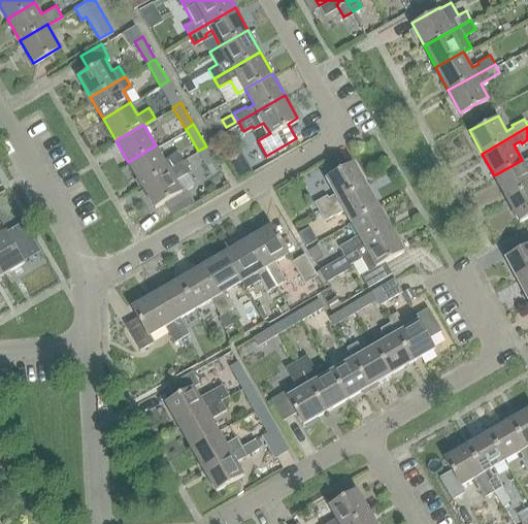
[(177,150),(163,158),(156,145),(128,162),(140,184),(168,167),(183,159),(177,150)]
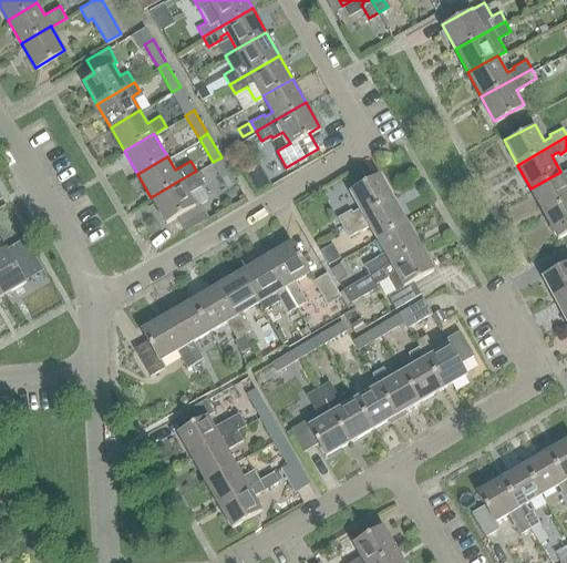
[(235,181),(222,157),(213,162),(226,186),(235,181)]
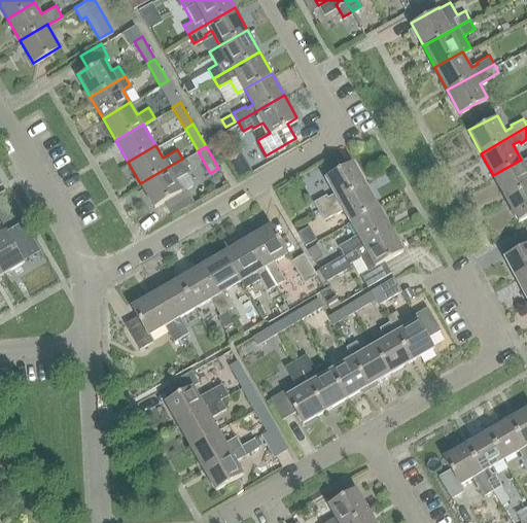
[(526,155),(521,160),(493,175),(505,197),(526,184),(526,155)]
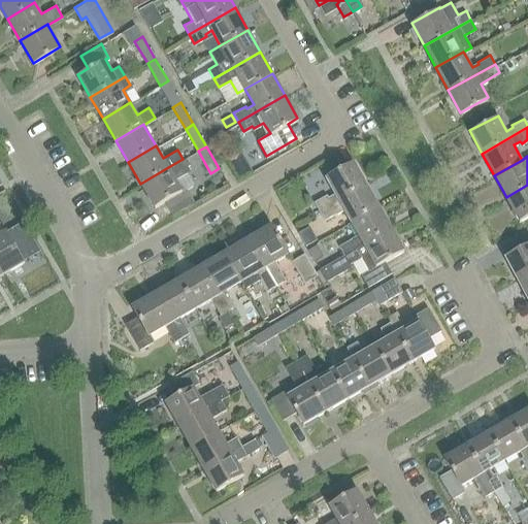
[(353,161),(338,169),(332,158),(320,166),(325,176),(334,192),(328,196),(326,194),(314,200),(319,209),(366,184),(353,161)]
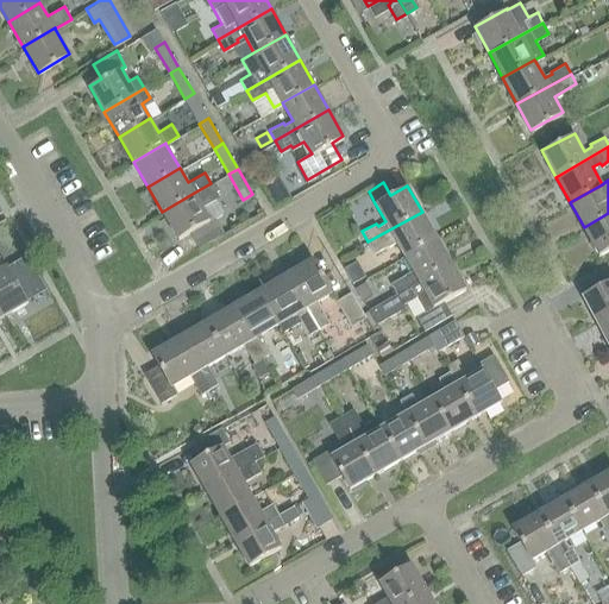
[(215,216),(209,219),(200,203),(217,194),(211,183),(194,193),(162,212),(177,238),(189,231),(198,246),(224,231),(215,216)]
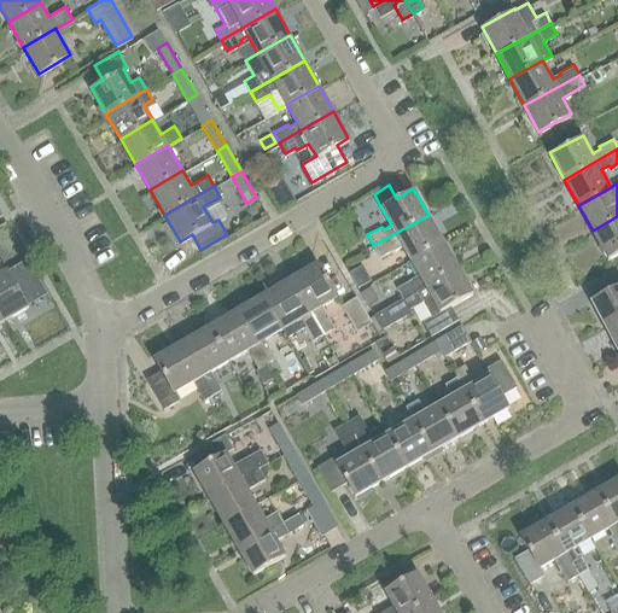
[(429,215),(373,245),(379,256),(402,243),(410,258),(443,240),(429,215)]
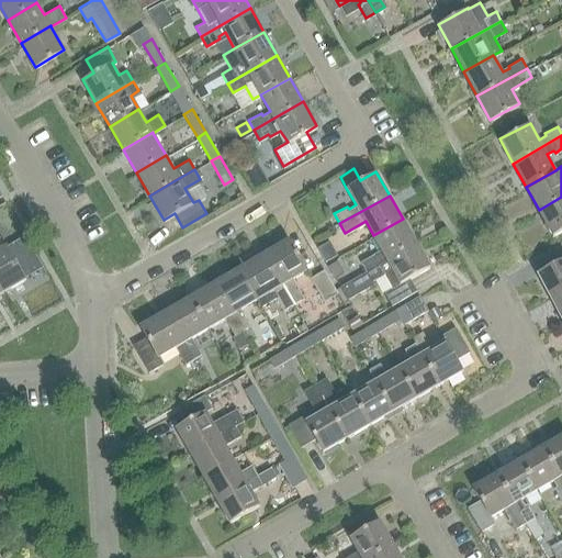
[(561,197),(539,210),(551,234),(561,229),(561,197)]
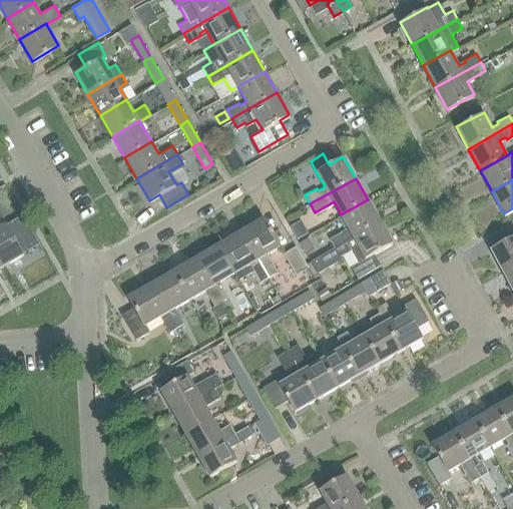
[(368,199),(341,214),(347,226),(341,229),(341,231),(329,237),(334,246),(380,220),(368,199)]
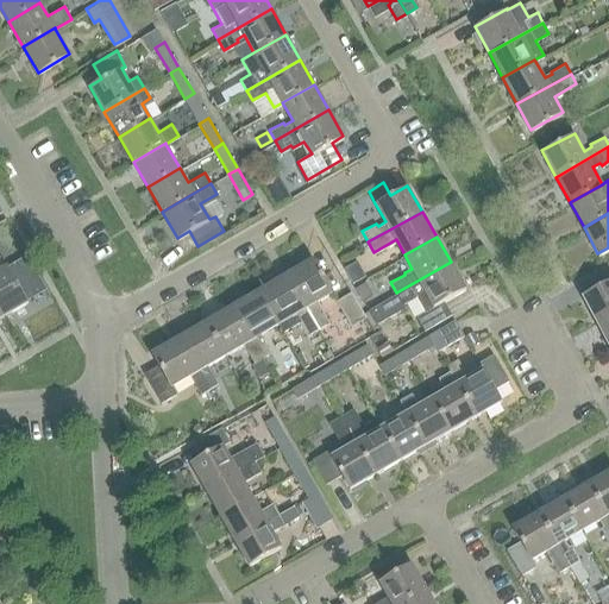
[(0,314),(1,315),(27,300),(26,299),(19,287),(14,277),(8,268),(1,256),(0,256),(0,314)]
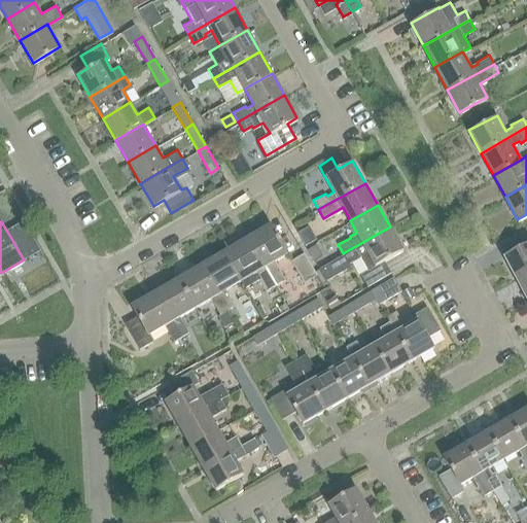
[(273,281),(275,285),(286,279),(275,258),(287,251),(270,223),(247,237),(273,281)]
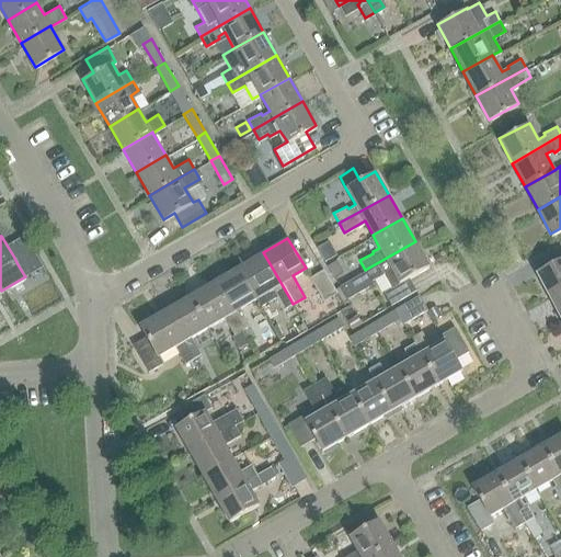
[(327,240),(317,246),(323,260),(334,254),(327,240)]
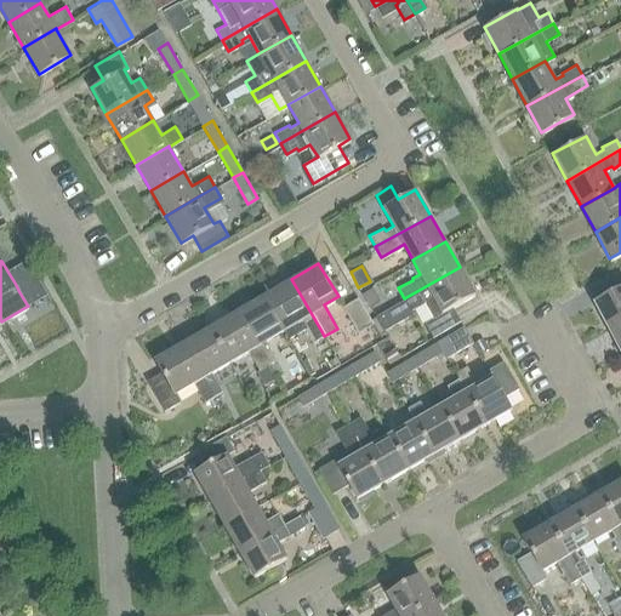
[(460,267),(404,298),(376,314),(383,329),(414,312),(411,308),(423,301),(432,315),(425,320),(432,335),(460,319),(453,306),(474,294),(460,267)]
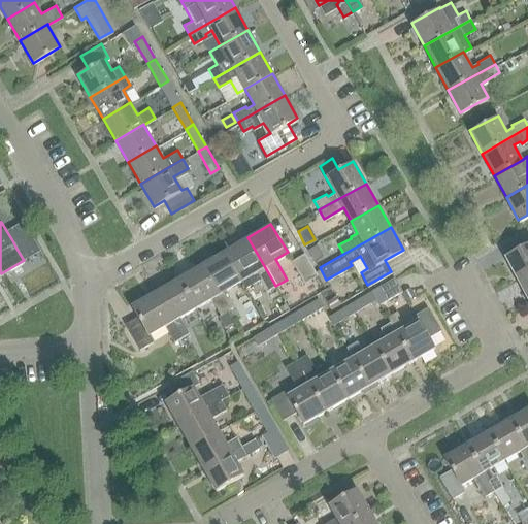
[(275,286),(273,282),(248,237),(224,251),(241,280),(240,280),(245,287),(259,280),(266,291),(275,286)]
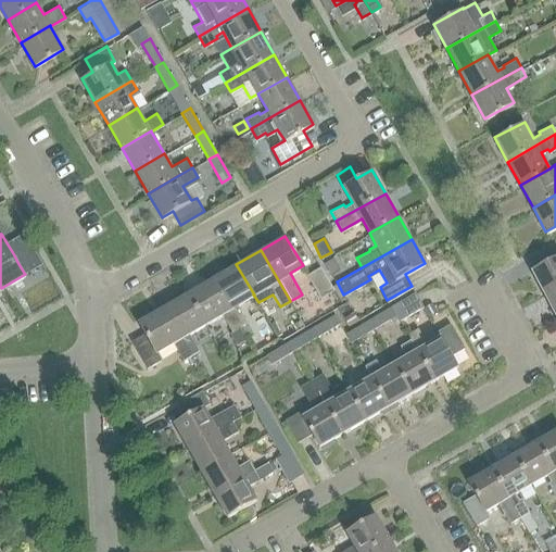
[(35,251),(17,262),(24,273),(41,263),(35,251)]
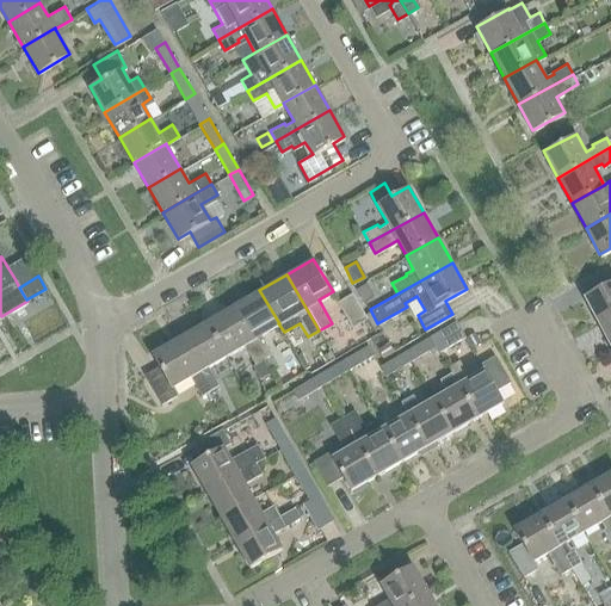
[(598,321),(610,314),(610,279),(584,295),(598,321)]
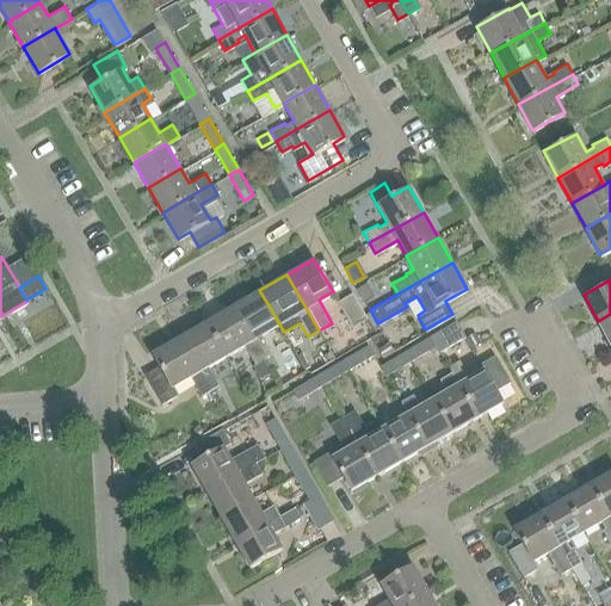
[(365,283),(356,289),(363,301),(372,295),(365,283)]
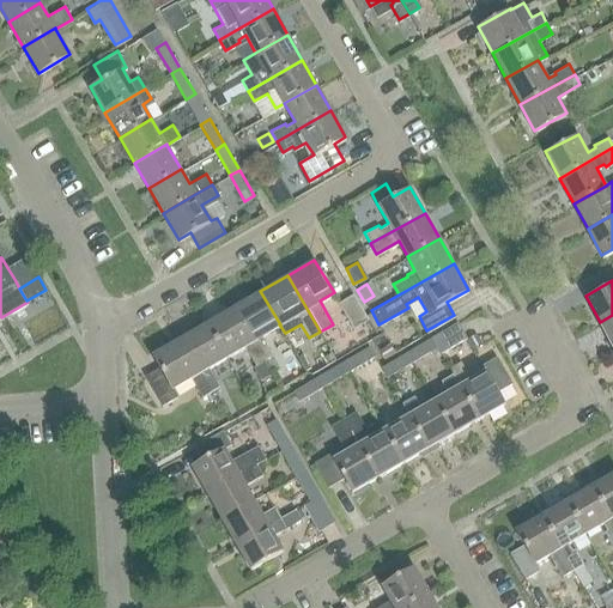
[(261,335),(279,324),(280,324),(260,291),(234,306),(263,358),(272,353),(261,335)]
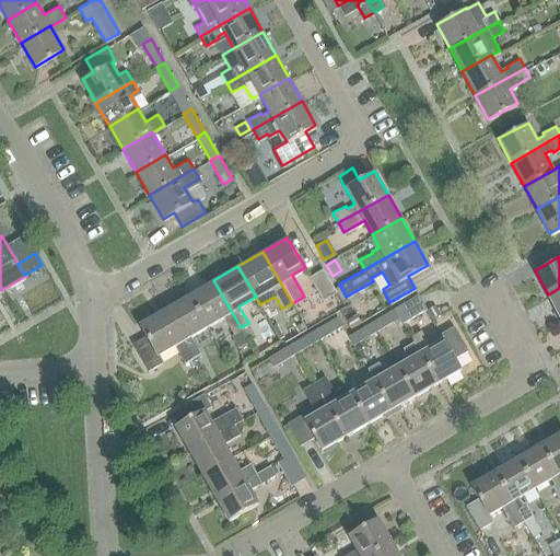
[(322,299),(336,290),(322,267),(308,276),(322,299)]
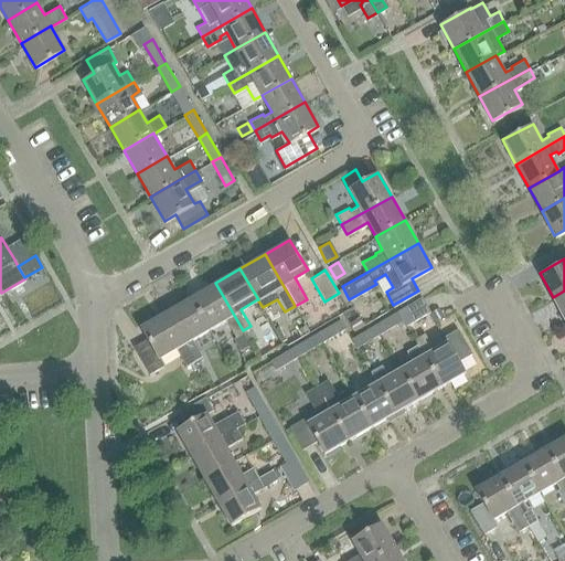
[(225,318),(235,336),(233,337),(240,349),(251,343),(243,330),(215,283),(191,297),(209,328),(225,318)]
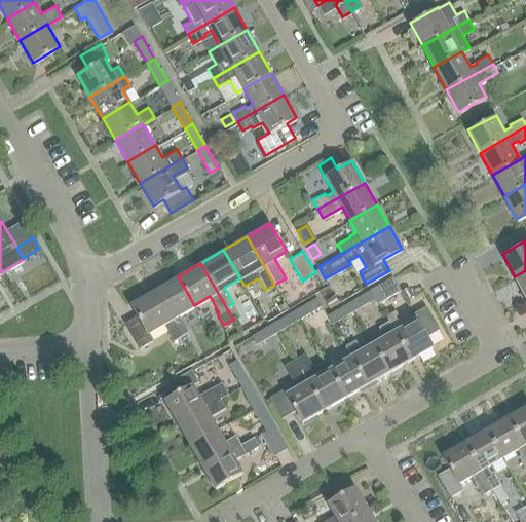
[(525,270),(515,276),(525,297),(525,270)]
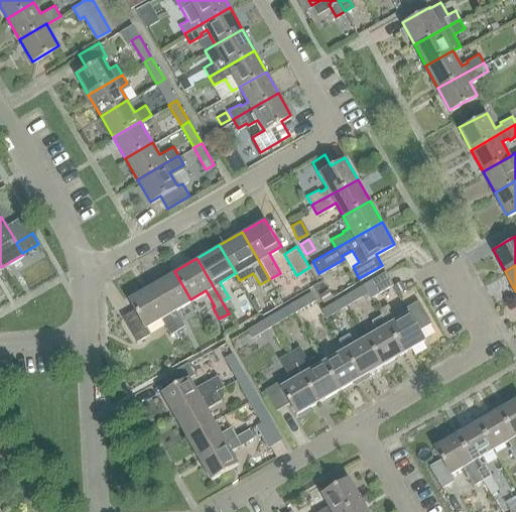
[(384,270),(363,283),(367,290),(370,296),(392,283),(384,270)]
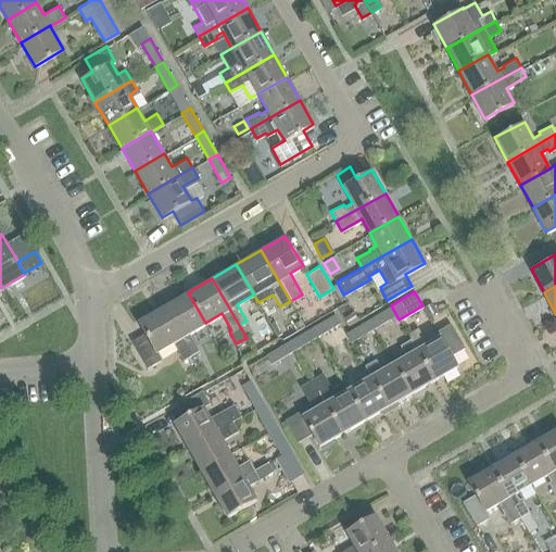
[(188,292),(163,306),(191,354),(199,349),(188,333),(205,323),(188,292)]
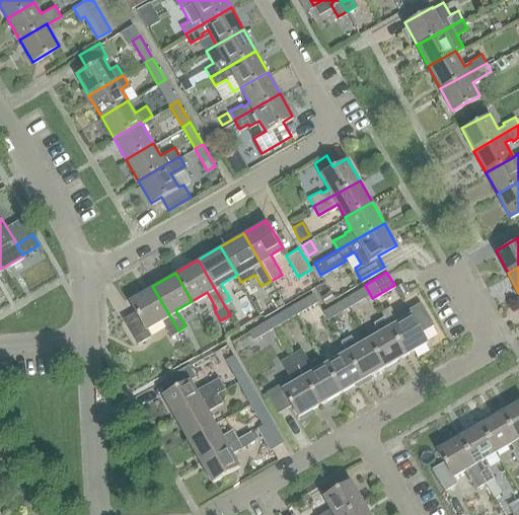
[(402,281),(394,285),(399,294),(406,289),(402,281)]
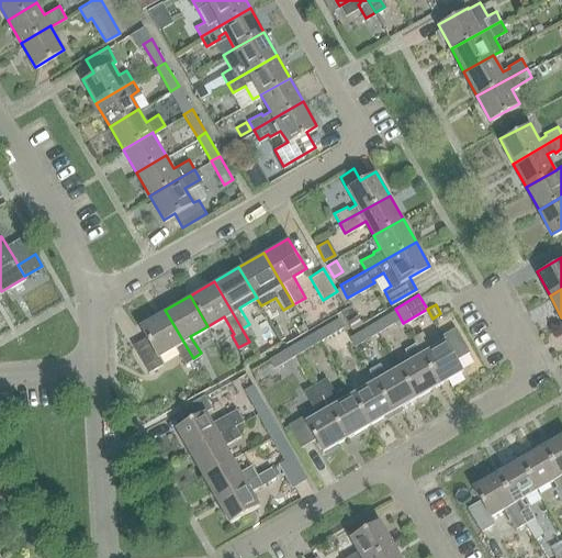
[(377,331),(400,316),(395,309),(372,322),(377,331)]
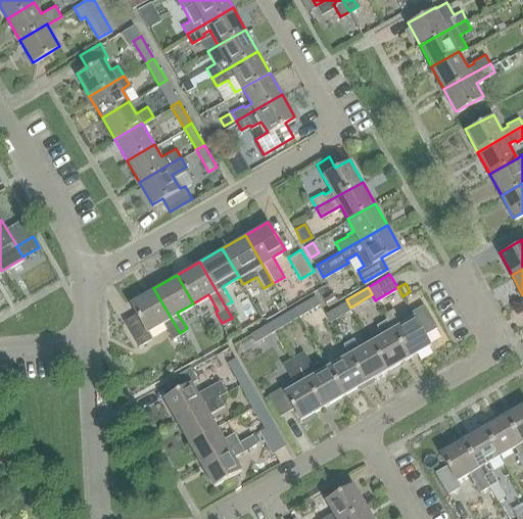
[(131,301),(137,313),(124,320),(138,344),(151,337),(147,330),(163,321),(173,336),(180,333),(153,288),(131,301)]
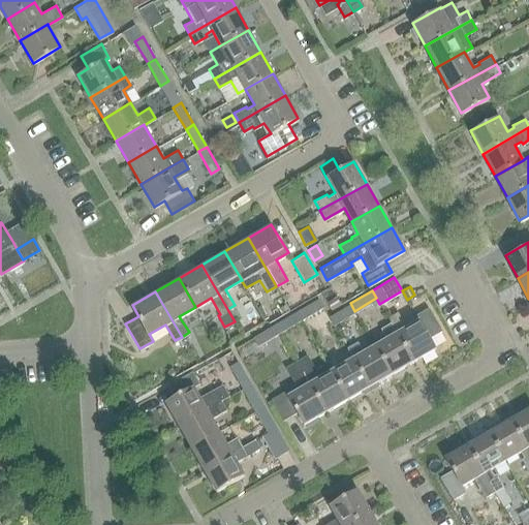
[(297,310),(301,318),(322,306),(318,298),(297,310)]
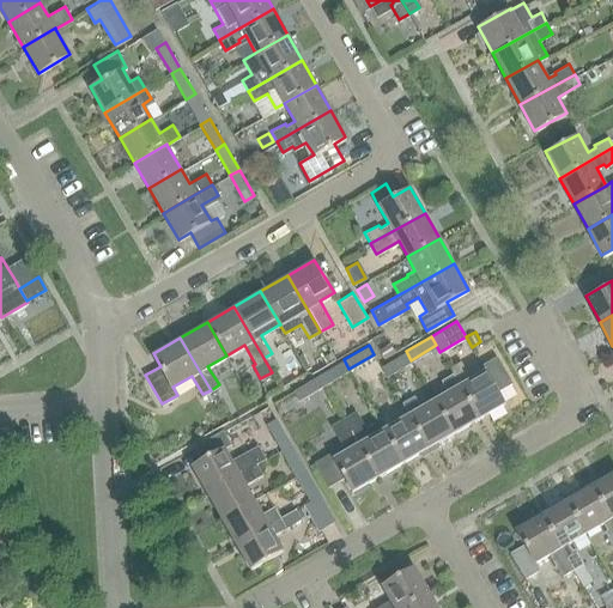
[(389,345),(380,351),(383,358),(394,352),(389,345)]
